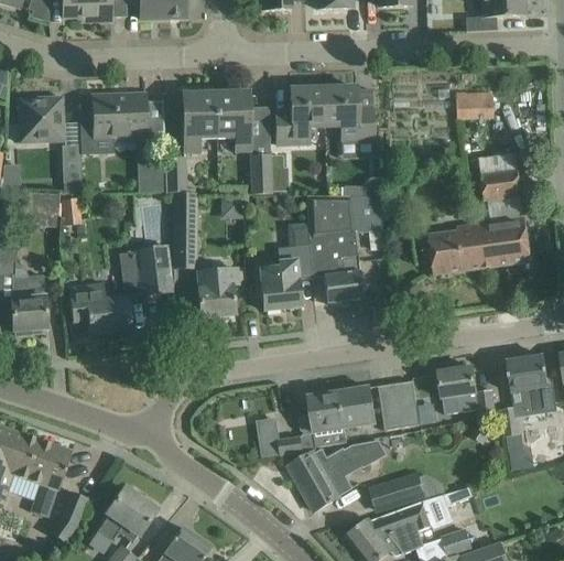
[(30,0),(28,9),(31,10),(30,14),(49,20),(47,0),(30,0)]
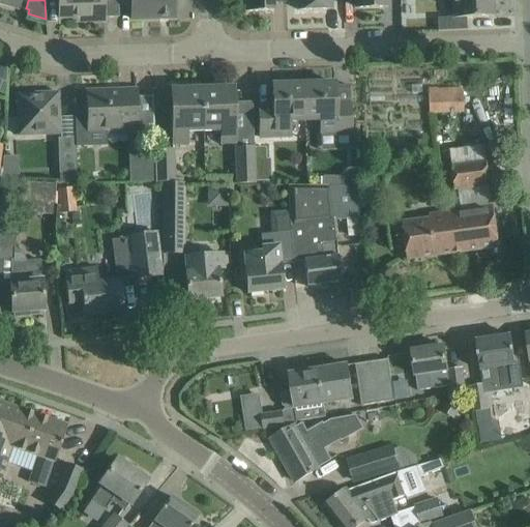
[(57,0),(58,16),(83,15),(84,19),(104,18),(102,0),(57,0)]
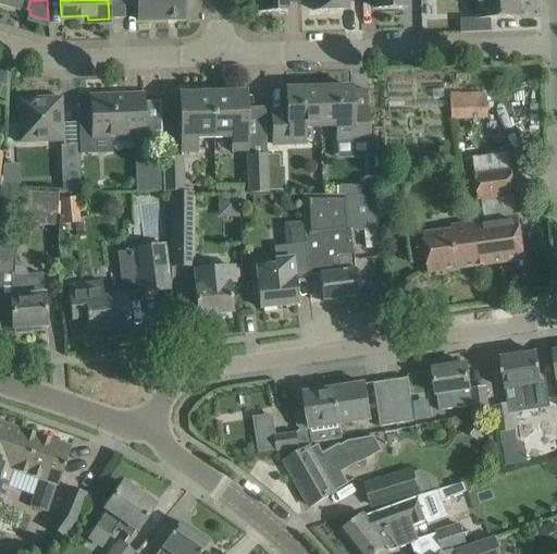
[(127,0),(127,2),(137,2),(137,4),(137,17),(168,17),(176,16),(183,16),(182,0),(127,0)]
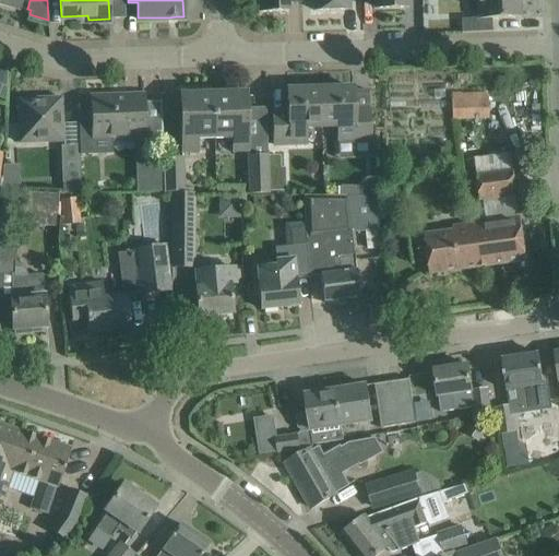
[(257,0),(258,10),(288,9),(287,0),(257,0)]
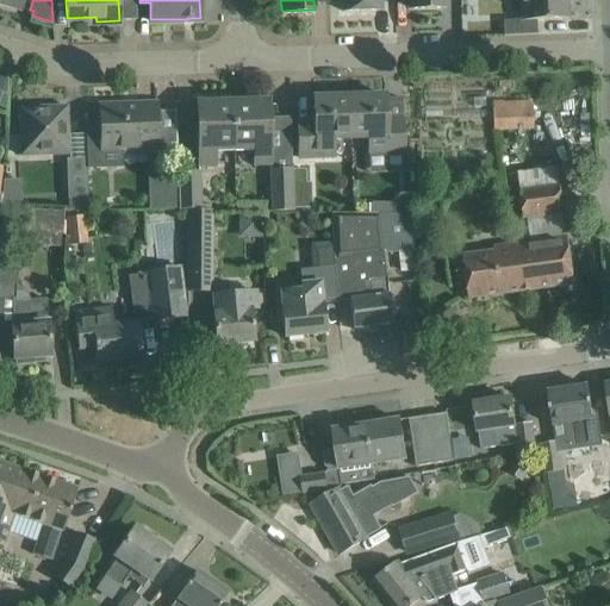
[(518,0),(520,17),(503,18),(503,33),(536,31),(536,18),(567,16),(566,0),(518,0)]
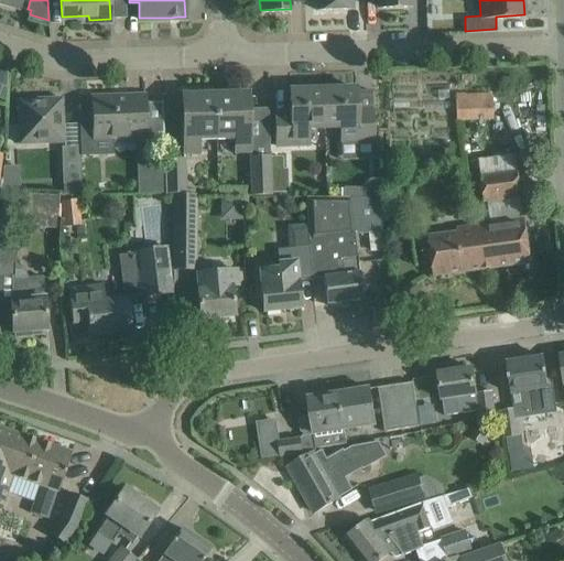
[(356,86),(323,87),(324,125),(340,123),(340,141),(372,140),(371,107),(356,107),(356,86)]
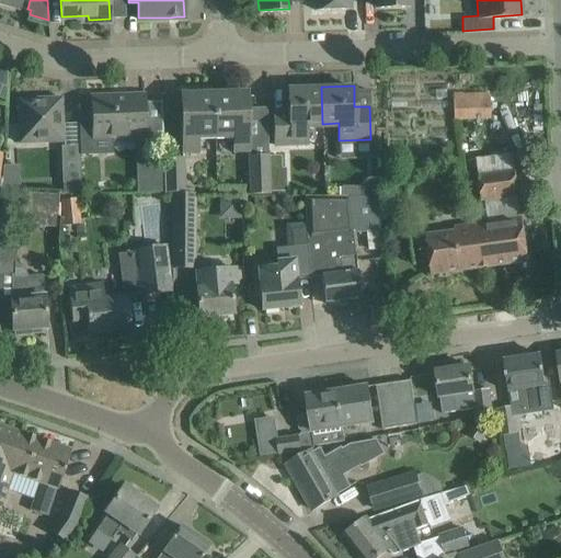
[(288,109),(273,110),(274,132),(275,143),(307,141),(306,124),(322,124),(321,87),(288,88),(288,109)]
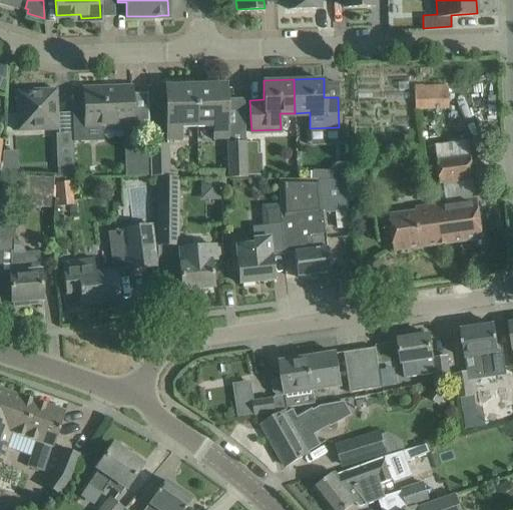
[(225,81),(195,82),(196,124),(212,123),(213,137),(227,136),(225,101),(225,81)]
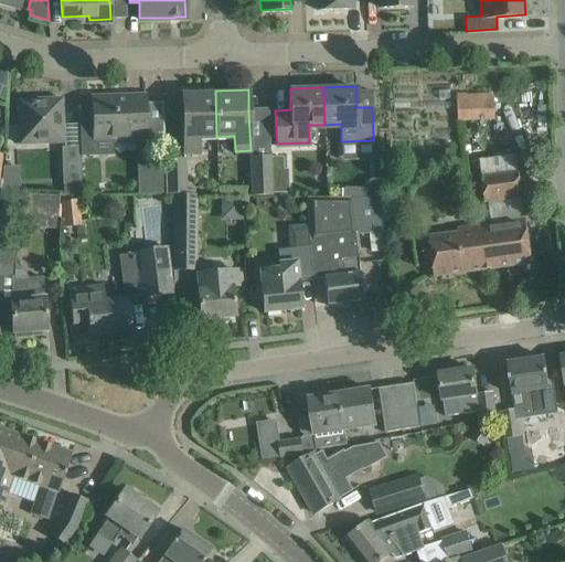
[(215,91),(182,92),(182,114),(184,152),(200,152),(199,137),(216,137),(215,91)]
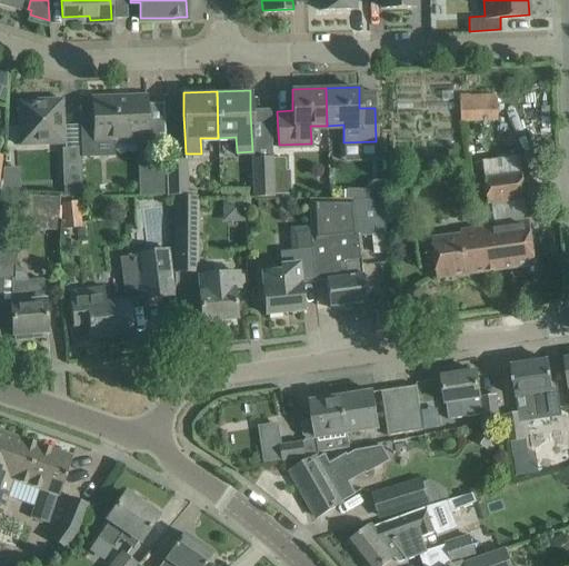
[(93,120),(80,121),(81,145),(81,155),(113,154),(113,139),(147,138),(147,118),(146,102),(146,93),(129,95),(92,96),(93,118),(93,120)]
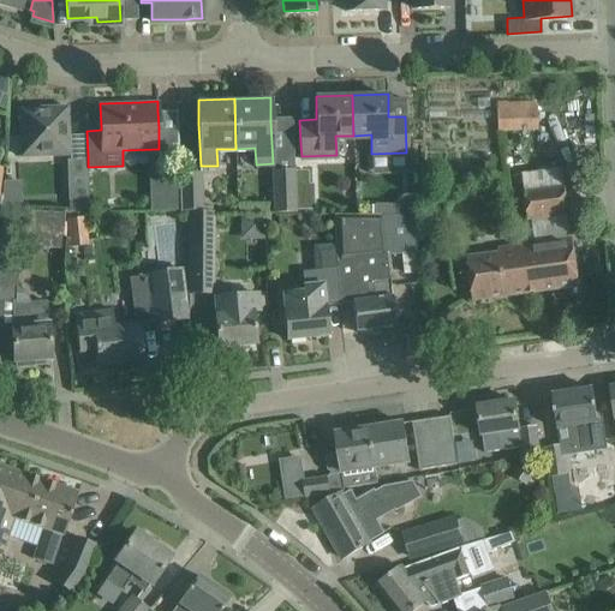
[(537,101),(497,102),(499,127),(538,125),(537,101)]
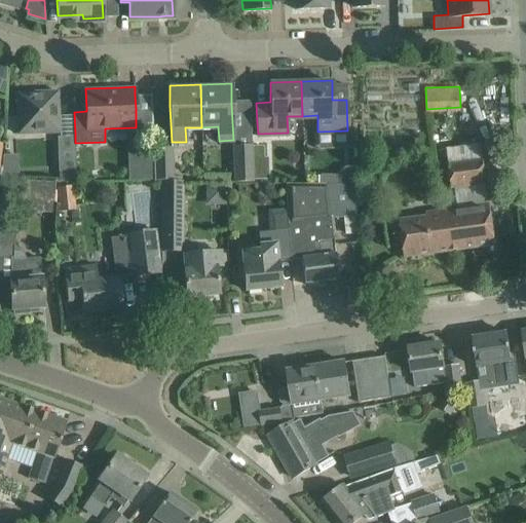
[(58,89),(16,90),(17,132),(59,131),(58,110),(58,89)]
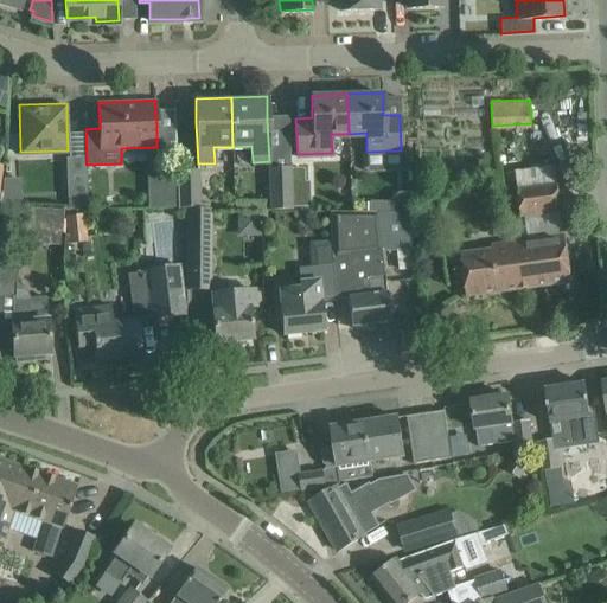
[(173,130),(161,130),(161,152),(173,152),(173,130)]
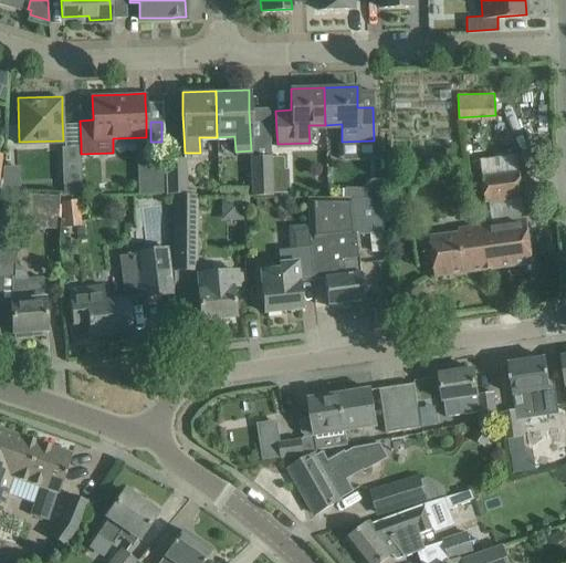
[(81,144),(61,145),(63,181),(82,180),(81,154),(81,144)]
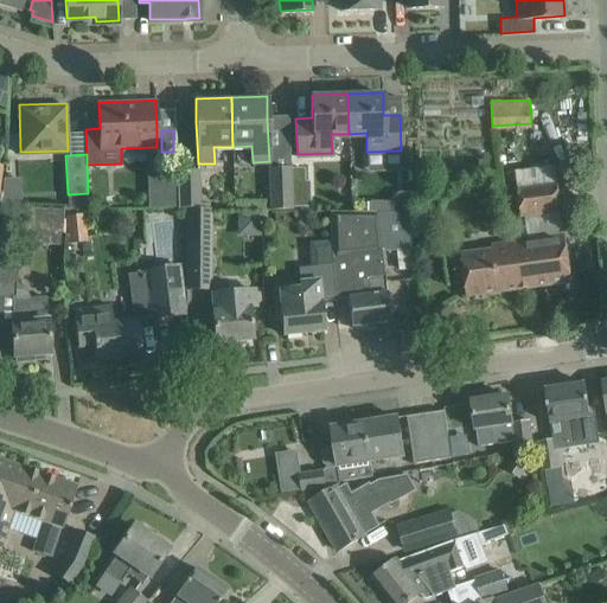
[(291,166),(269,167),(270,207),(292,206),(291,179),(291,166)]
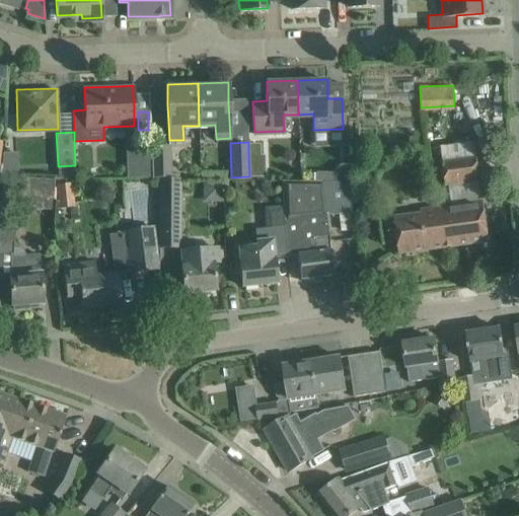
[(256,142),(248,142),(248,153),(256,153),(256,142)]
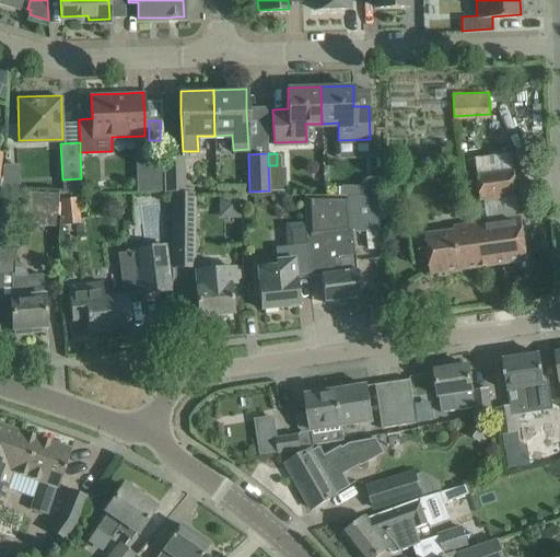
[(183,157),(163,157),(164,190),(184,189),(183,157)]
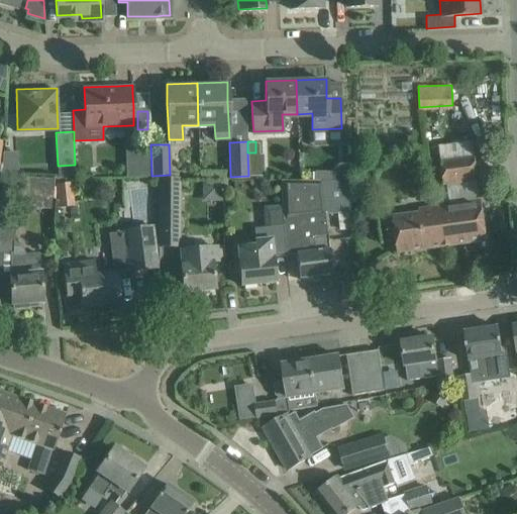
[(475,155),(441,160),(444,182),(475,178),(475,175),(478,174),(475,155)]
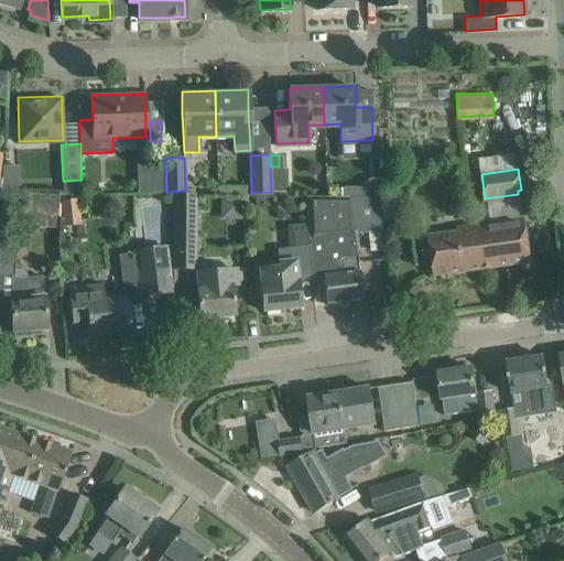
[(344,195),(377,195),(377,180),(369,180),(360,189),(344,189),(344,195)]
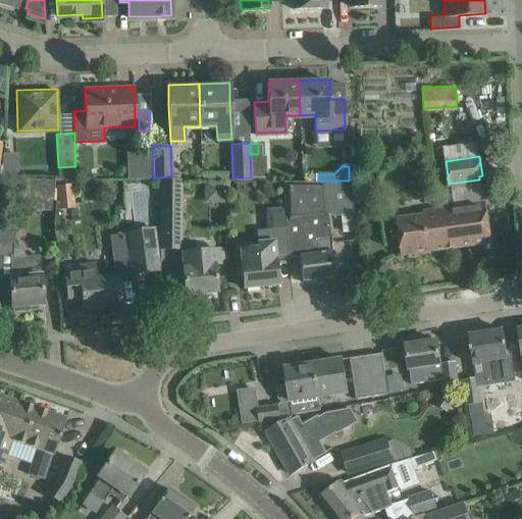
[(24,176),(23,192),(41,193),(41,208),(53,209),(55,178),(24,176)]
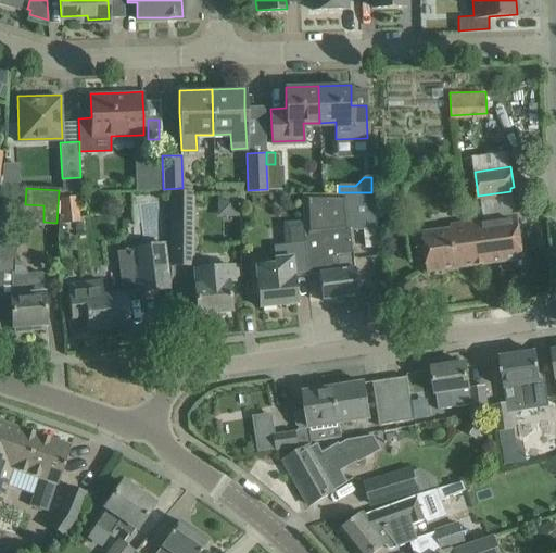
[(172,202),(171,263),(192,263),(193,205),(193,190),(188,190),(172,189),(172,202)]
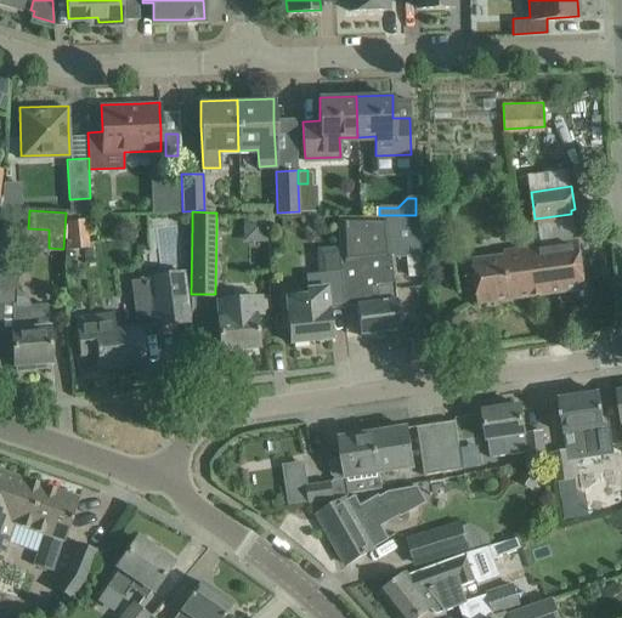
[(379,215),(337,214),(339,243),(340,270),(341,270),(344,298),(355,296),(360,332),(400,327),(397,304),(396,299),(391,256),(407,254),(410,284),(425,282),(422,251),(418,215),(416,215),(379,215)]
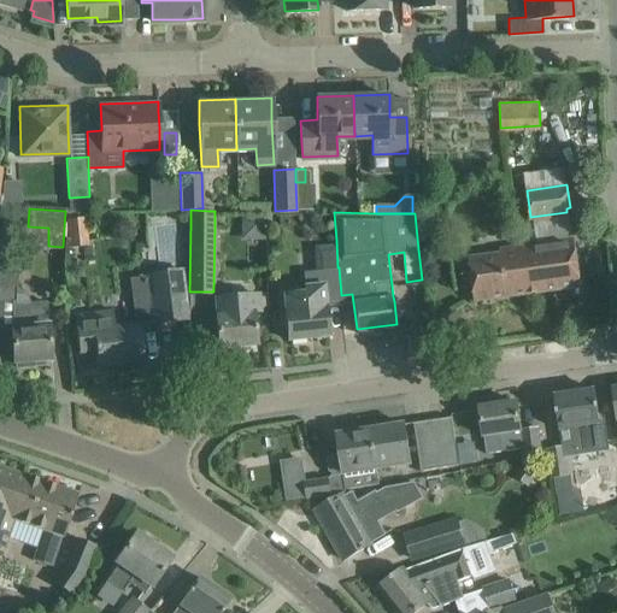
[(87,216),(68,217),(70,245),(89,243),(88,227),(87,216)]
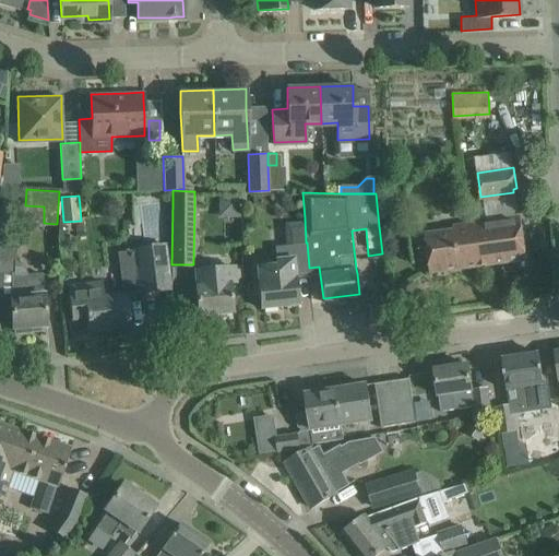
[(383,214),(382,222),(389,228),(397,223),(397,214),(391,210),(383,214)]
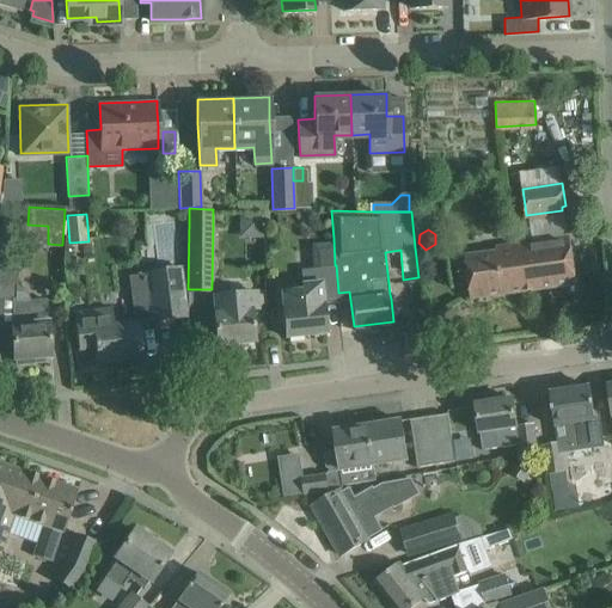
[(545,238),(518,241),(525,289),(576,282),(569,234),(545,238)]
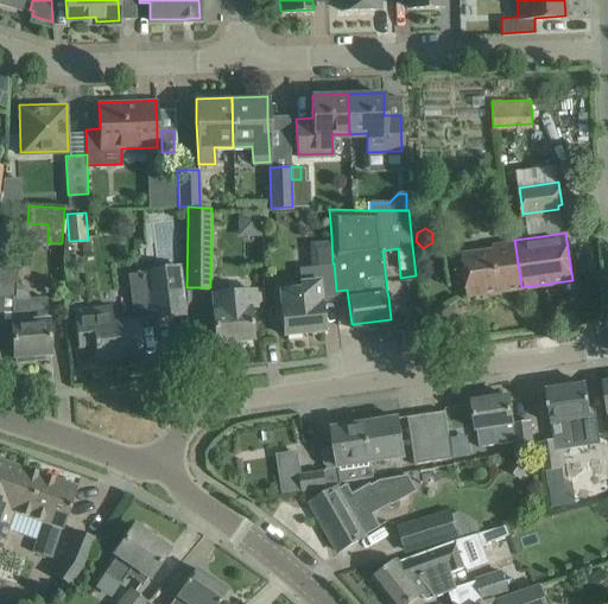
[(495,248),(462,253),(467,294),(521,287),(514,240),(494,242),(495,248)]
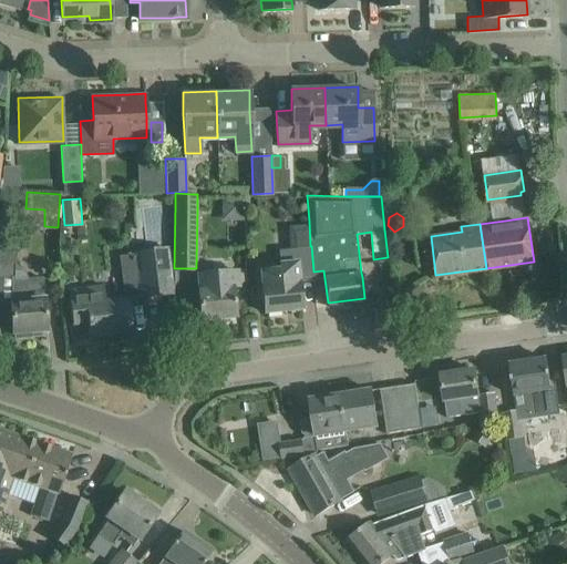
[(0,229),(0,274),(11,275),(11,284),(10,285),(11,298),(12,300),(10,300),(12,331),(14,331),(14,336),(30,335),(30,330),(47,329),(43,298),(41,276),(29,277),(27,273),(24,268),(21,265),(17,263),(17,243),(16,244),(17,231),(0,229)]
